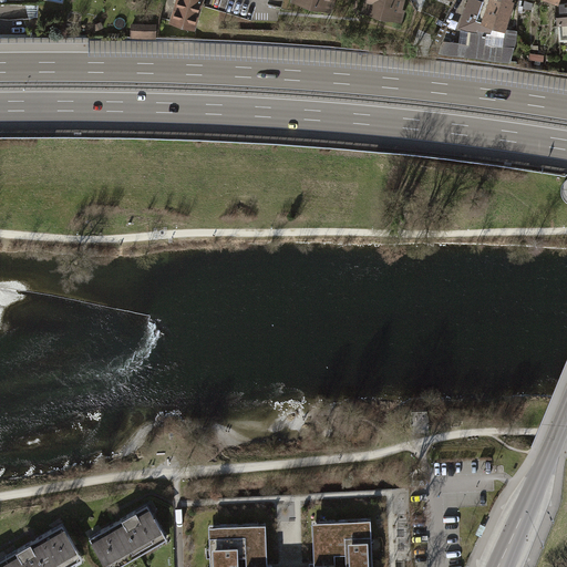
[(204,0),(176,0),(171,20),(196,28),(204,0)]
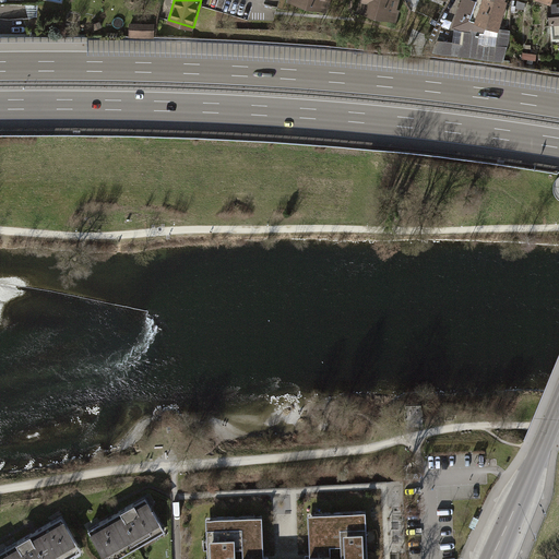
[(329,0),(288,0),(328,9),(329,0)]
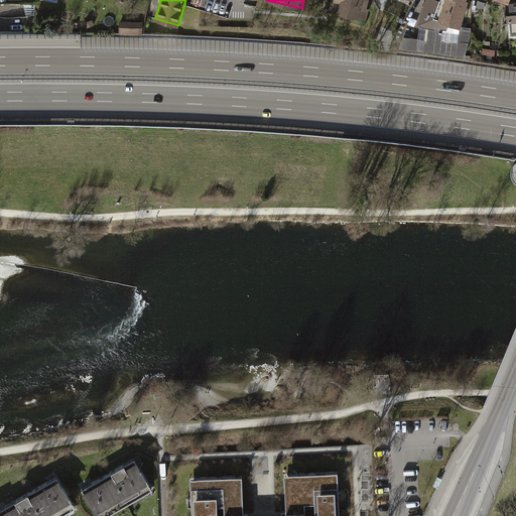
[(331,0),(330,9),(364,18),(367,0),(331,0)]
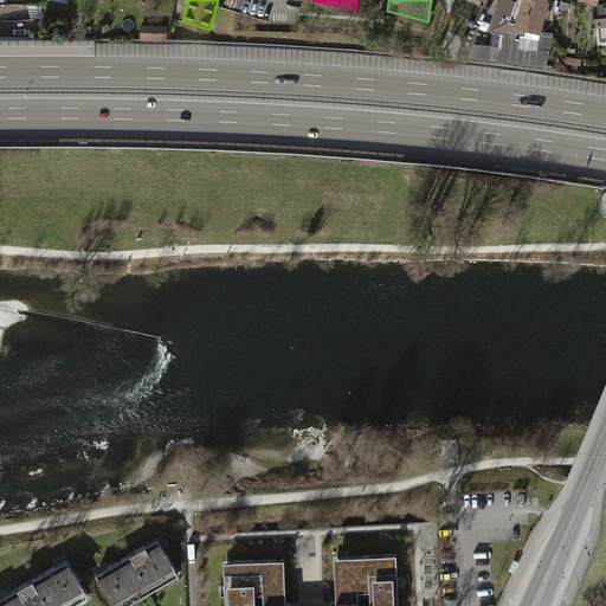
[(515,0),(516,1),(513,0),(500,0),(490,30),(495,32),(491,46),(474,44),(470,55),(546,64),(552,43),(552,33),(540,31),(548,1),(546,0),(515,0)]
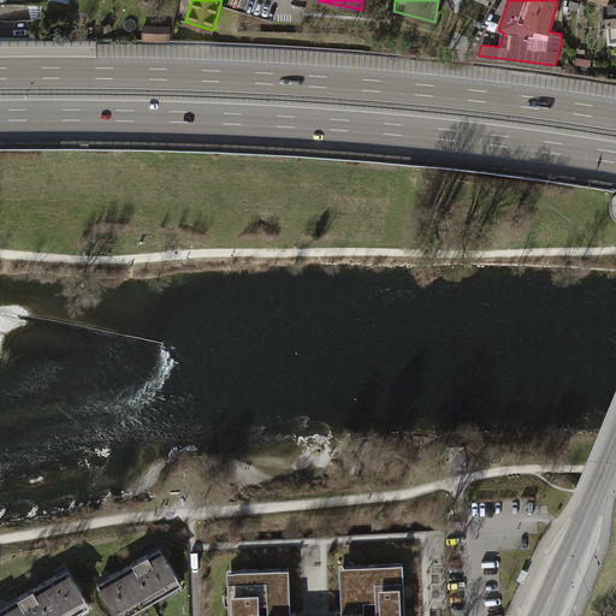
[(615,4),(603,5),(605,29),(606,29),(608,46),(615,45),(615,4)]
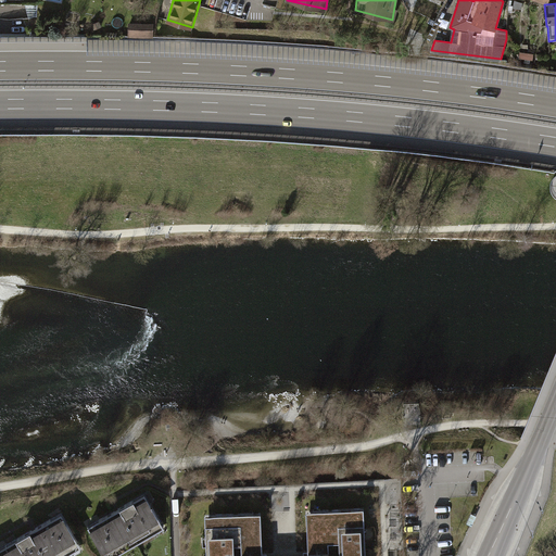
[(151,26),(129,25),(129,35),(150,35),(151,26)]
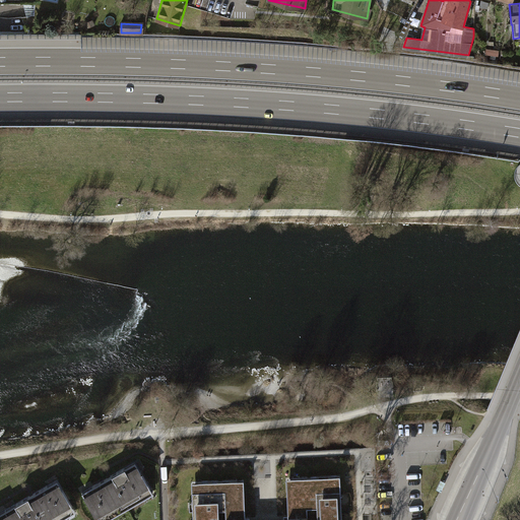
[(134,460),(81,491),(98,519),(104,519),(152,493),(134,460)]
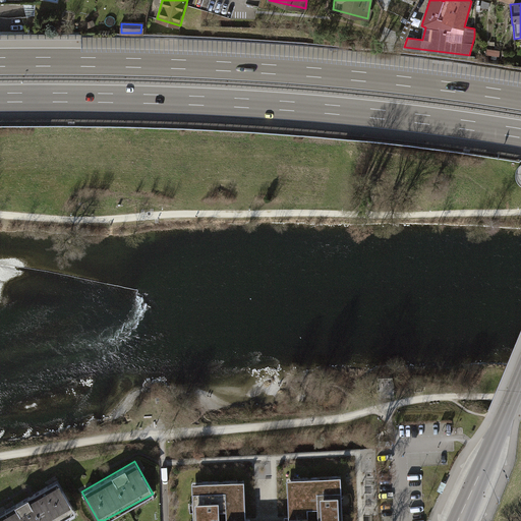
[(0,510),(0,520),(55,520),(75,509),(56,476),(29,493),(0,510)]
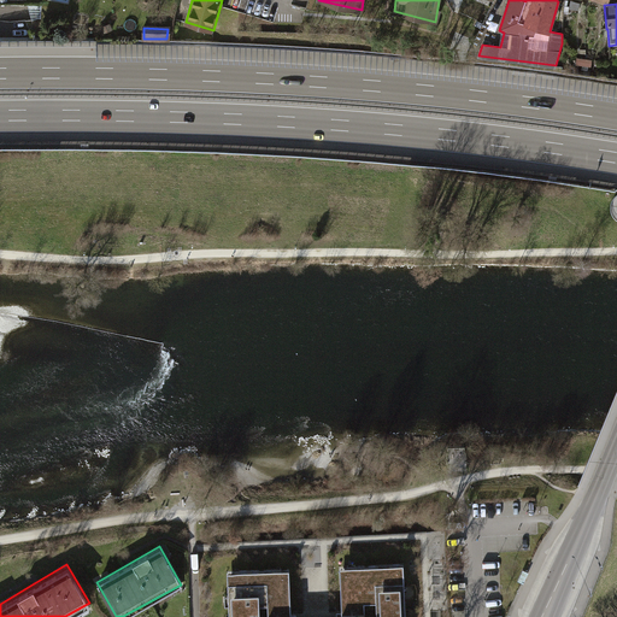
[(289,616),(288,569),(227,571),(228,616),(406,616),(405,565),(339,568),(340,616),(289,616)]
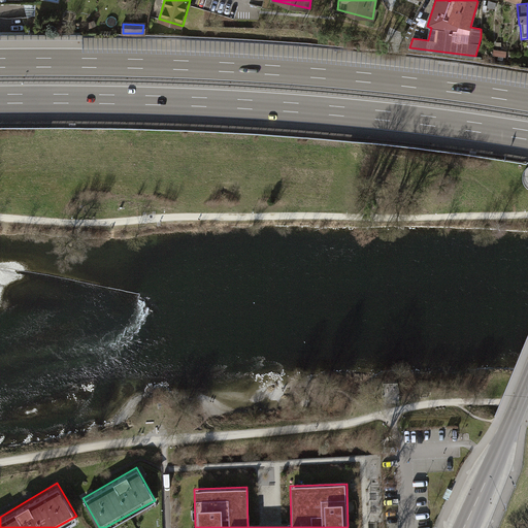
[(453,490),(448,488),(442,497),(448,499),(453,490)]
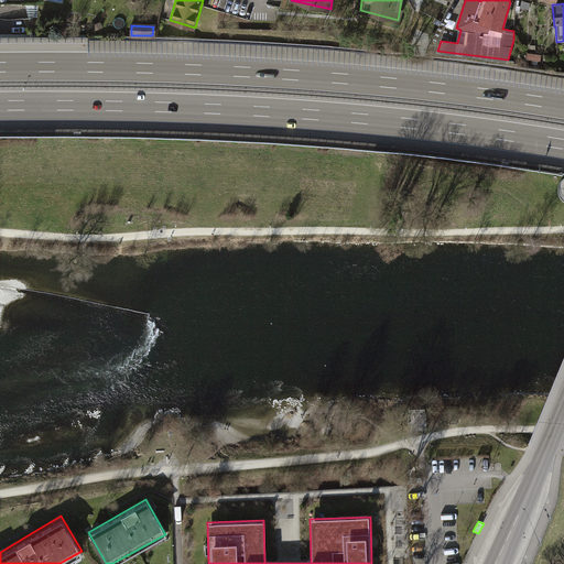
All buildings are outlined.
